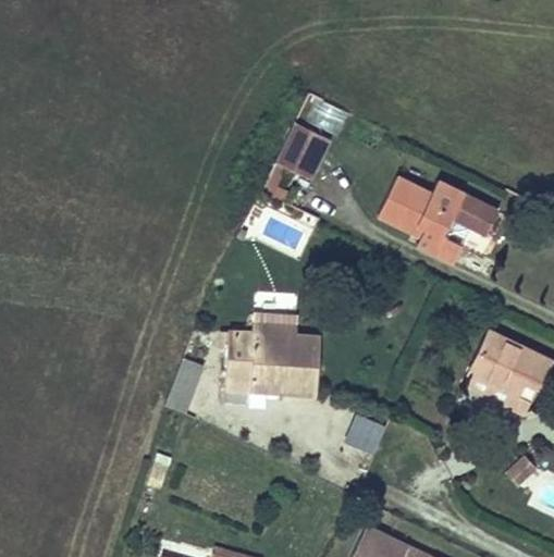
[(306,118),(341,134),(352,110),(318,94),(306,118)]
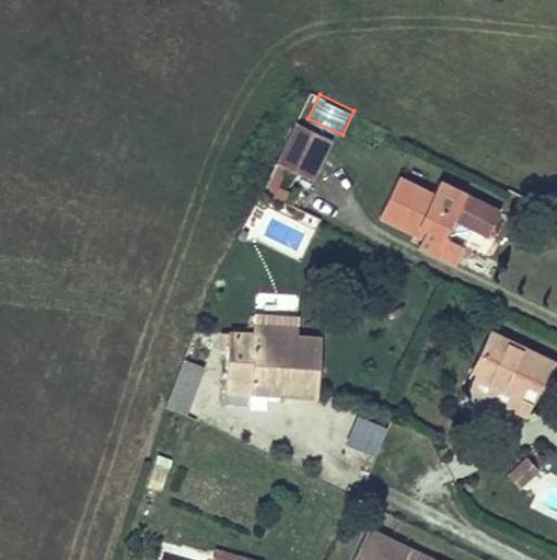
[(333,139),(298,121),(278,162),(314,179),(333,139)]
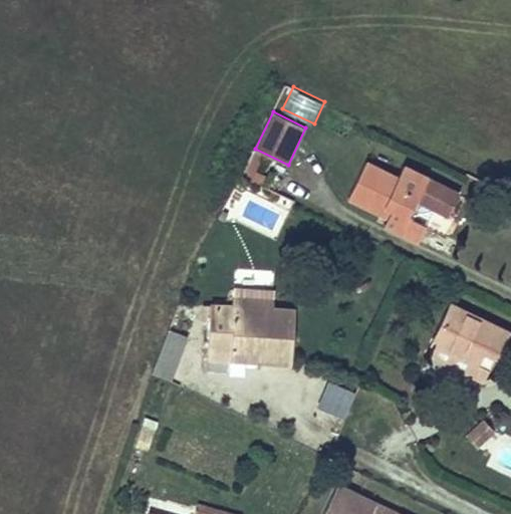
[(410,216),(418,199),(430,205),(451,215),(461,193),(405,166),(398,179),(367,163),(350,198),(381,213),(385,205),(394,209),(390,217),(386,224),(419,240),(427,224),(422,222),(410,216)]
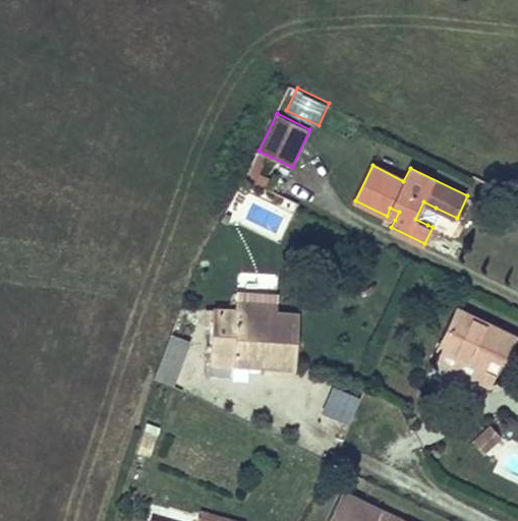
[(427,225),(436,208),(423,201),(415,219),(427,225)]
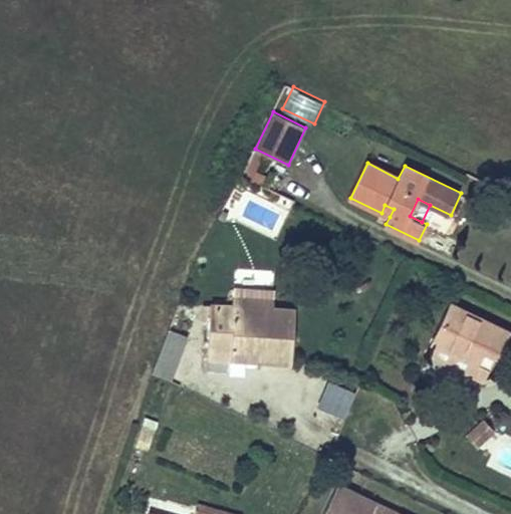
[(385,205),(381,213),(390,217),(394,209),(385,205)]
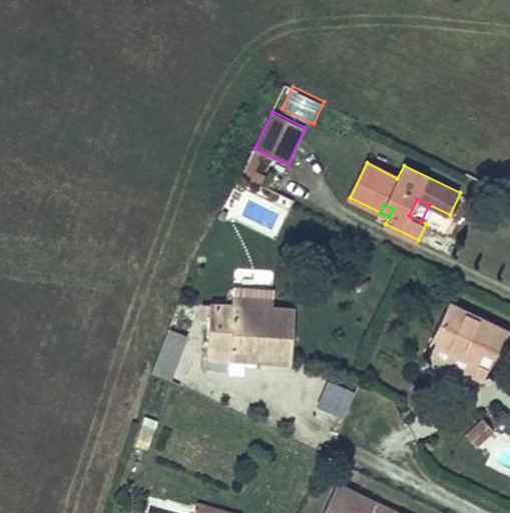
[(235,288),(234,305),(273,307),(275,290),(235,288)]
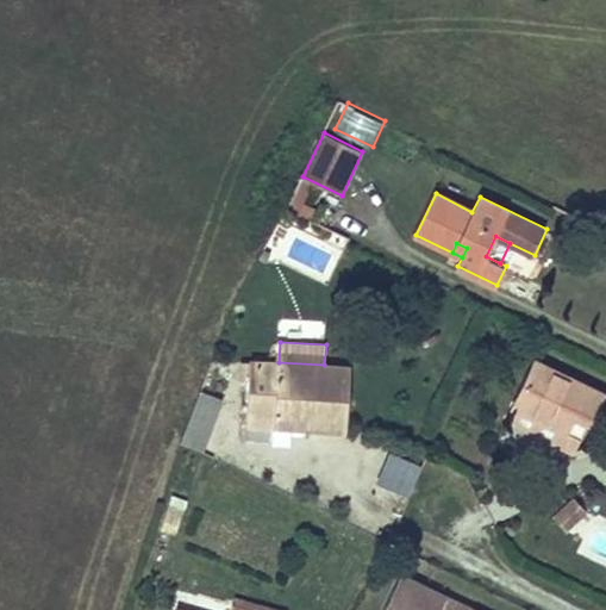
[(251,361),(248,416),(304,421),(303,429),(348,431),(351,367),(324,365),(279,362),(251,361)]
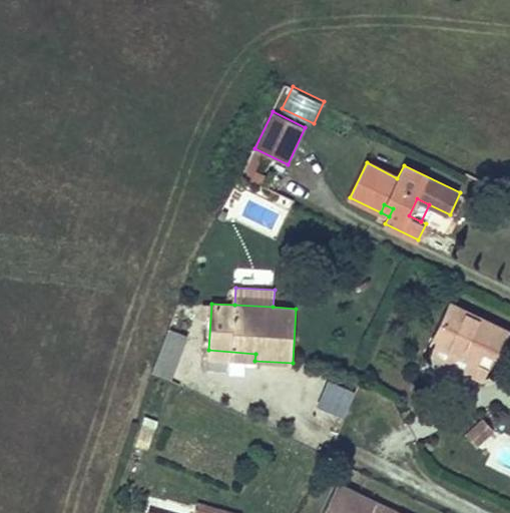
[(452,306),(435,343),(477,364),(483,351),(496,357),(508,334),(452,306)]
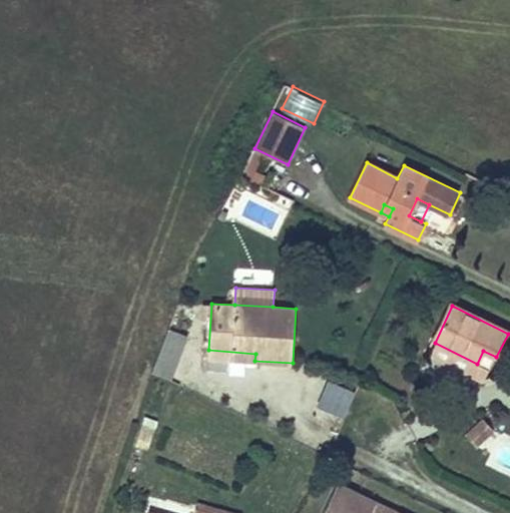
[(170,328),(164,343),(184,351),(190,336),(170,328)]
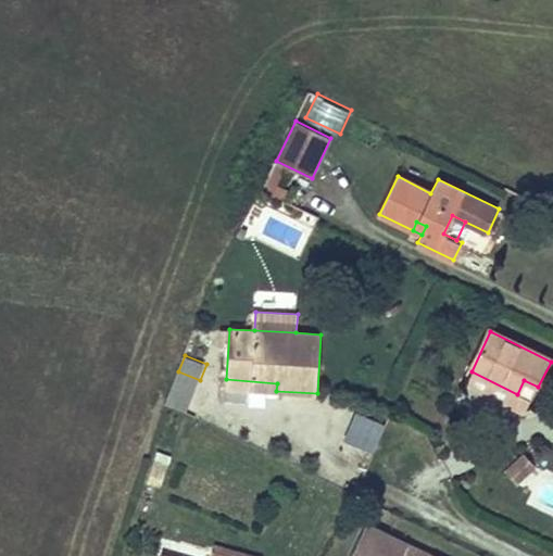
[(517,394),(472,371),(465,382),(524,412),(542,407),(552,387),(552,363),(551,362),(538,387),(524,380),(517,394)]
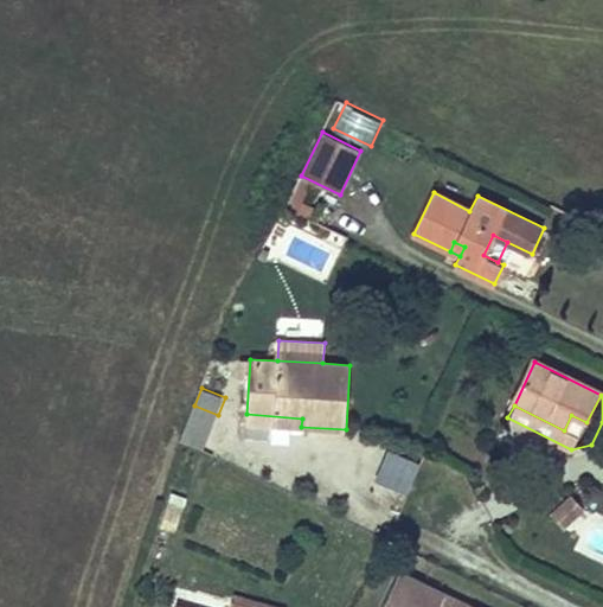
[(194,406),(181,440),(204,451),(218,415),(194,406)]
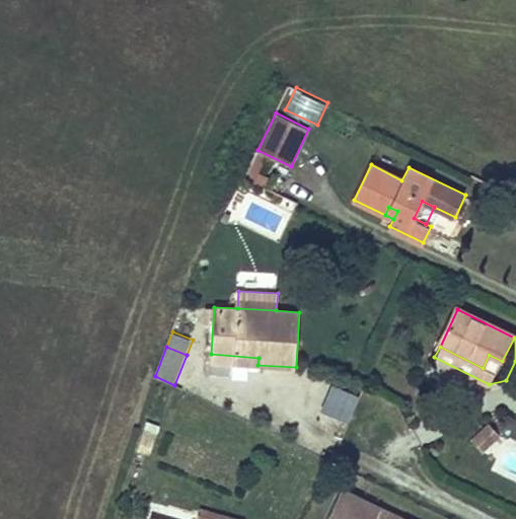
[(211,354),(211,362),(258,365),(259,358),(211,354)]
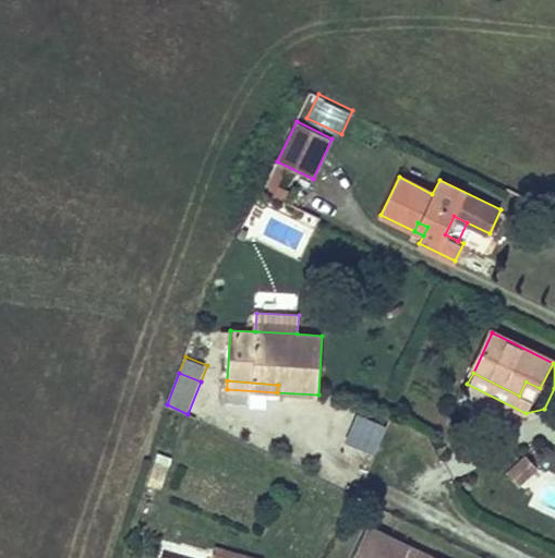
[(160,453),(153,482),(165,485),(172,456),(160,453)]
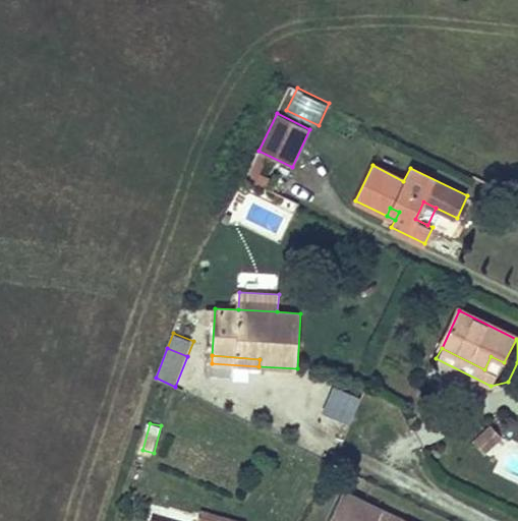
[(492,426),(474,443),(485,454),(503,438),(492,426)]
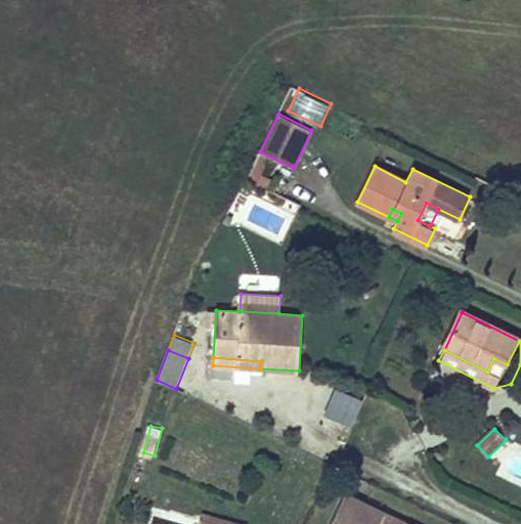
[(259,464),(255,473),(264,478),(269,470),(259,464)]
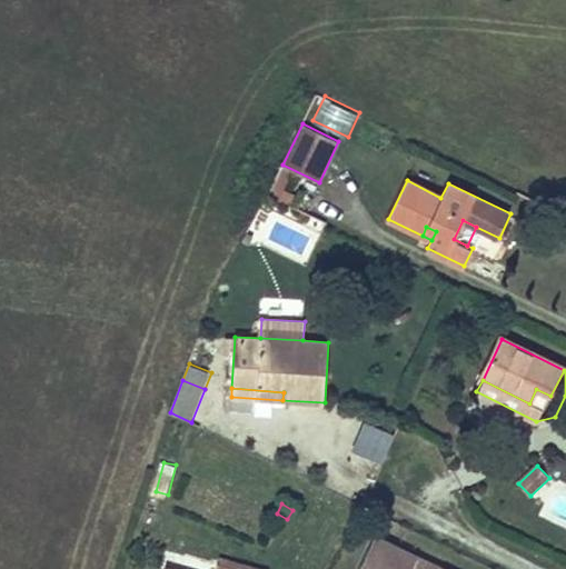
[(443,568),(376,537),(359,568),(443,568)]
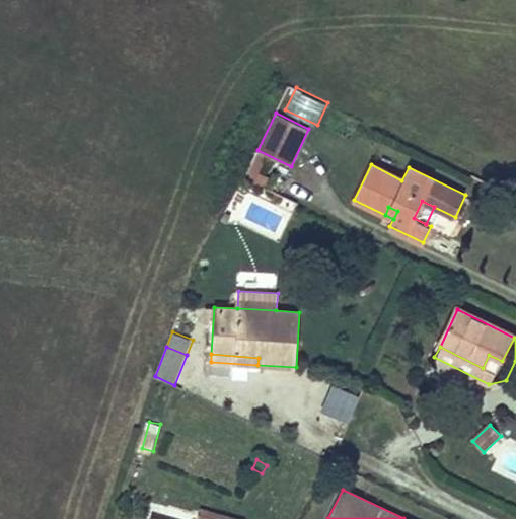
[(231,518),(200,510),(199,516),(208,518),(231,518)]
